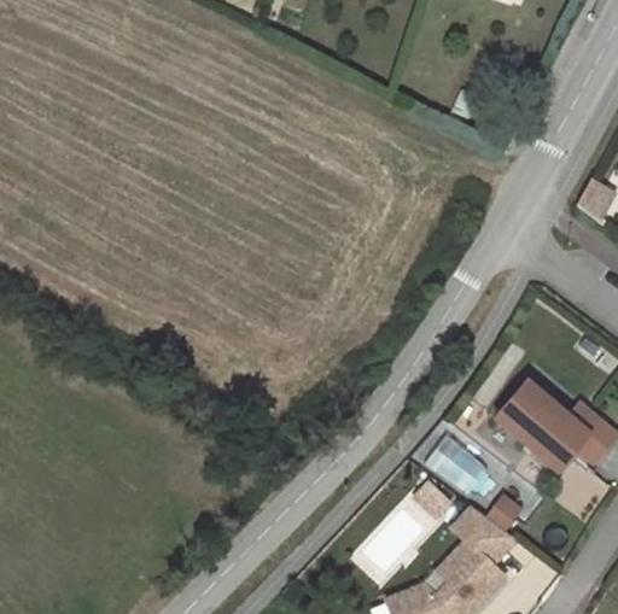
[(584,180),(572,209),(598,218),(610,189),(584,180)]
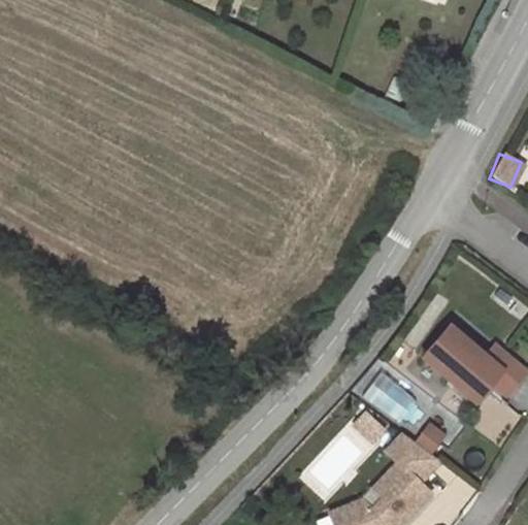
[(527,367),(527,366),(495,339),(485,352),(450,322),(423,355),(476,400),(493,381),(507,392),(527,367)]
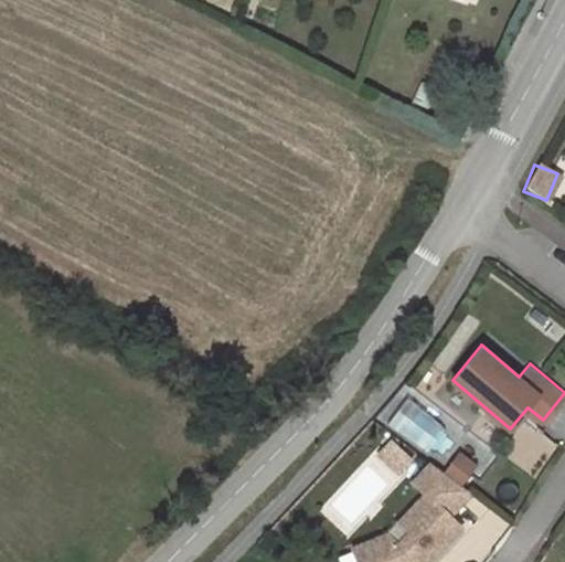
[(388,459),(400,447),(391,438),(380,451),(388,459)]
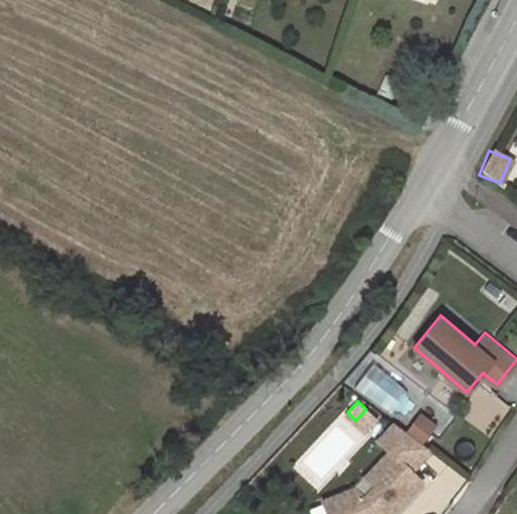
[(376,418),(366,409),(355,420),(366,429),(376,418)]
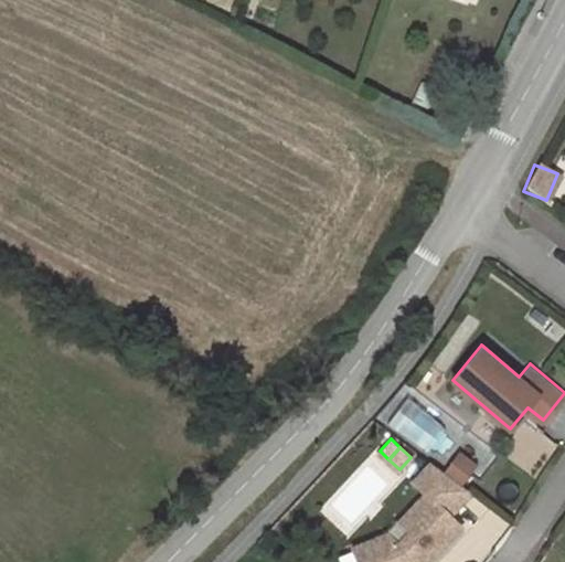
[(462,484),(477,464),(459,451),(445,470),(462,484)]
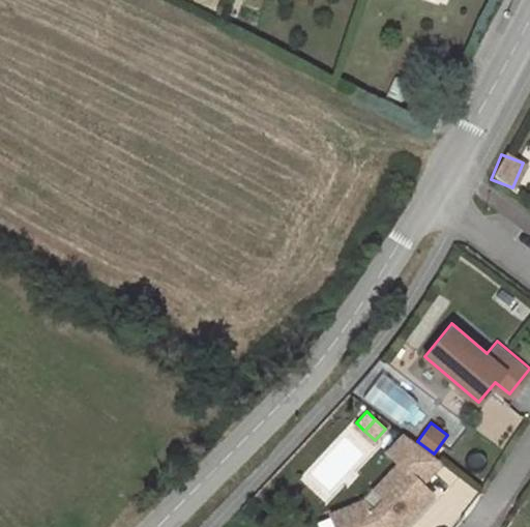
[(422,481),(443,460),(434,454),(417,441),(405,432),(388,450),(400,462),(375,488),(385,496),(374,507),(363,499),(331,511),(336,526),(399,526),(433,492),(422,481)]
